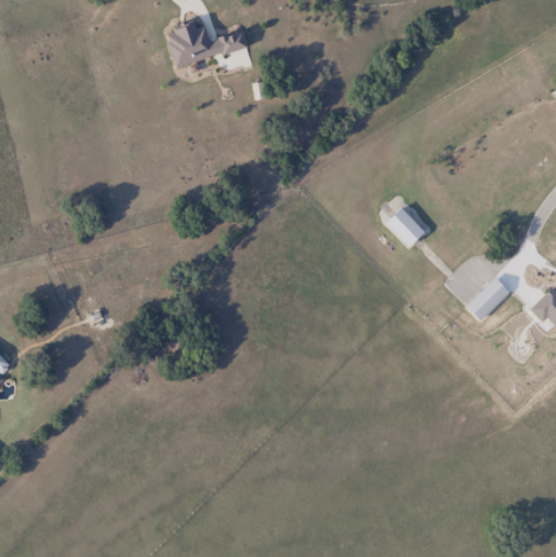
[(246,46),(174,68),(163,32),(172,30),(169,25),(191,19),(194,28),(202,26),(204,35),(239,24),(246,46)]
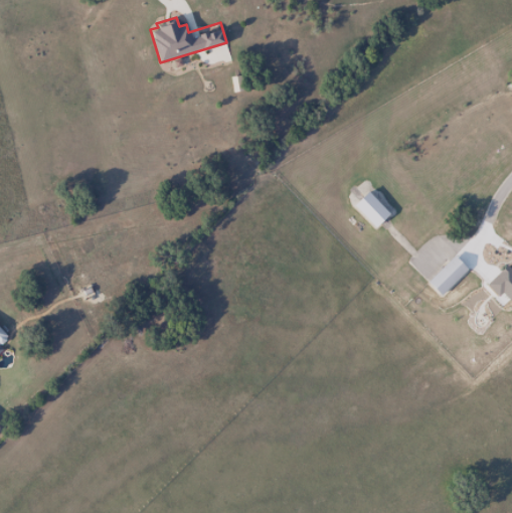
[(389,214),(376,227),(355,205),(368,193),(389,214)]
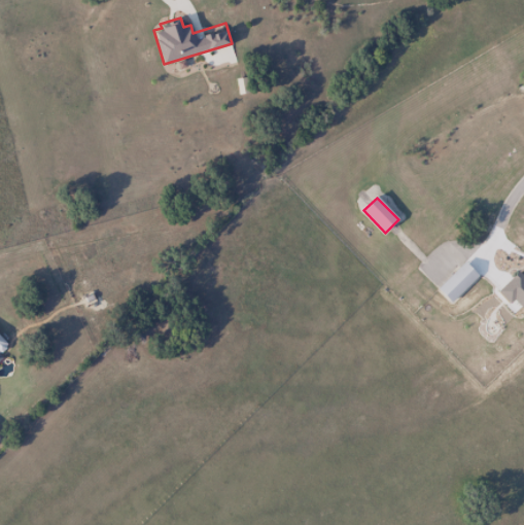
[(480,277),(452,305),(437,289),(464,261),(480,277)]
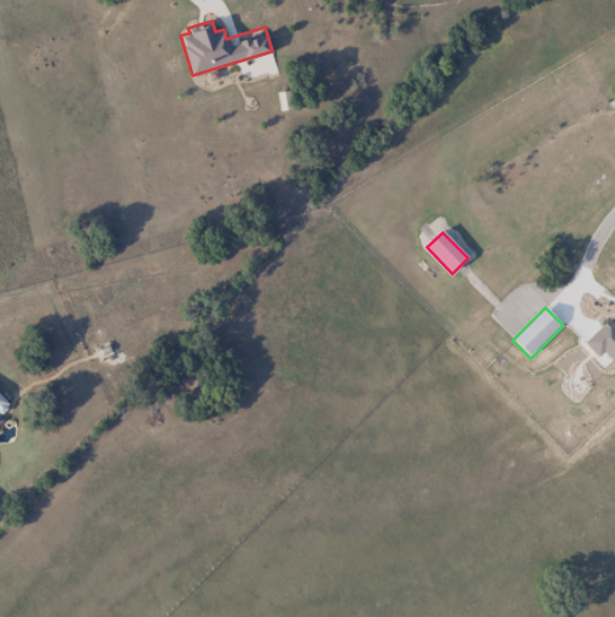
[(614,363),(604,352),(601,357),(586,341),(609,319),(614,327),(614,363)]
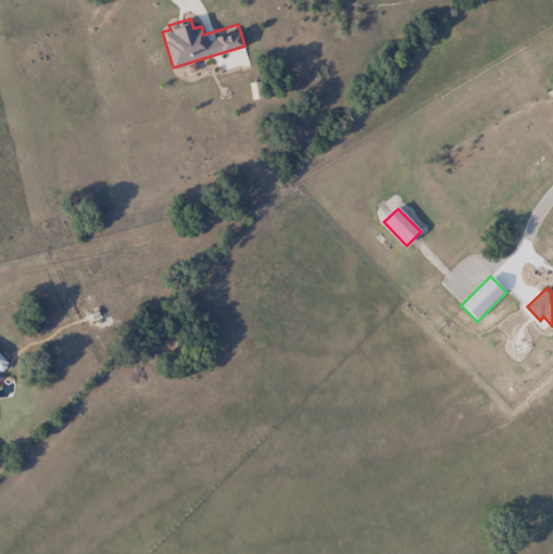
[(0,351),(11,364),(0,373),(0,351)]
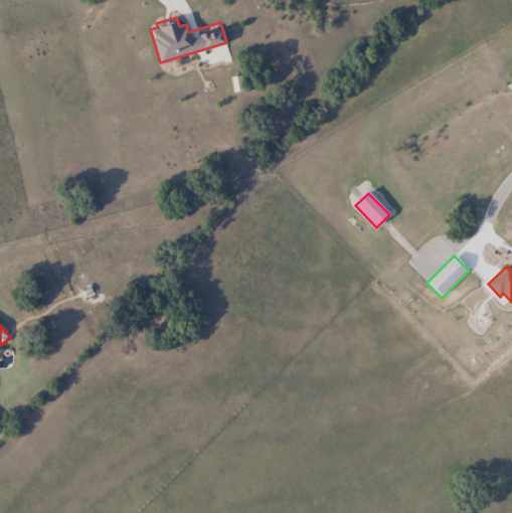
All buildings are outlined.
